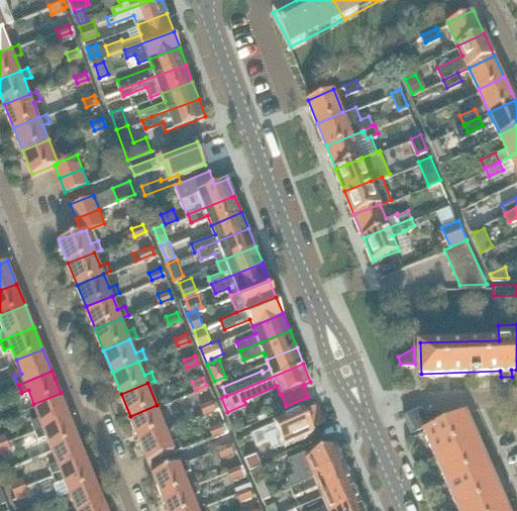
[(35,428),(69,415),(61,393),(33,404),(39,417),(32,420),(35,428)]
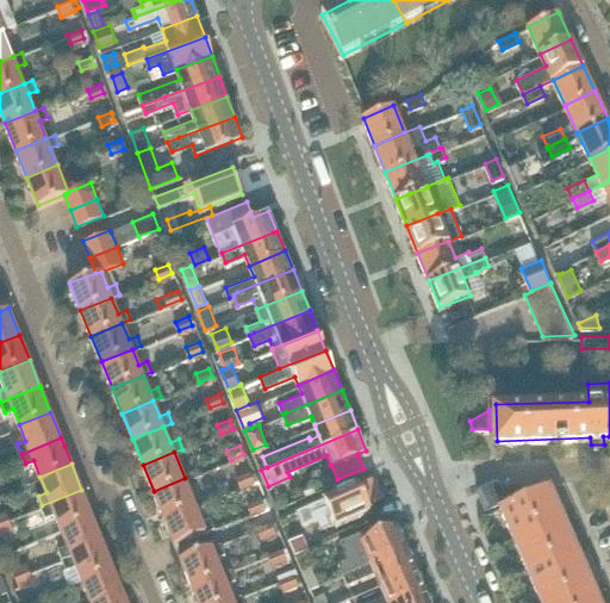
[(241,485),(254,480),(250,471),(237,477),(241,485)]
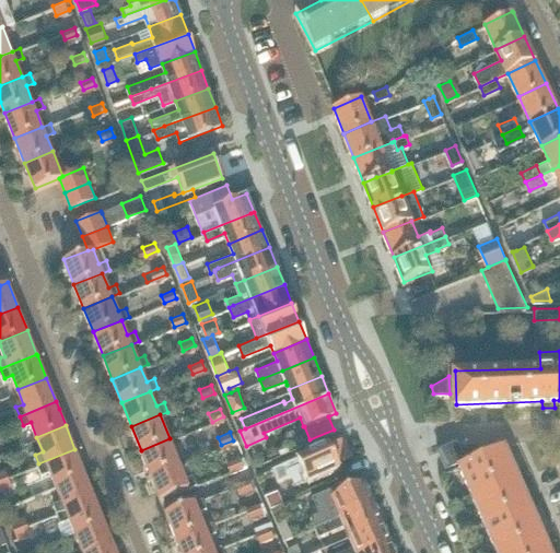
[(337,459),(350,454),(342,437),(329,443),(329,442),(272,467),(279,480),(292,474),(295,482),(306,477),(308,480),(340,467),(337,459)]
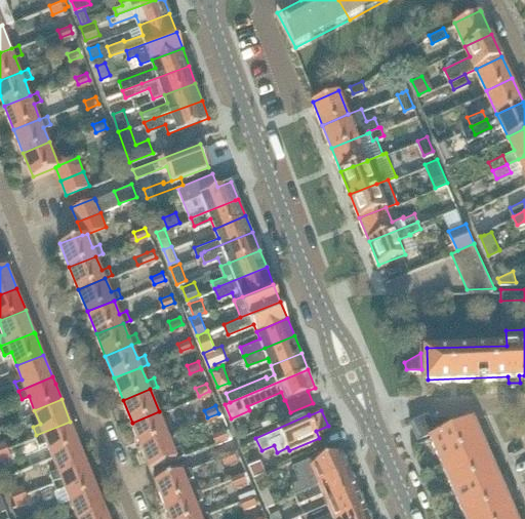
[(140,445),(168,434),(159,411),(132,423),(140,445)]
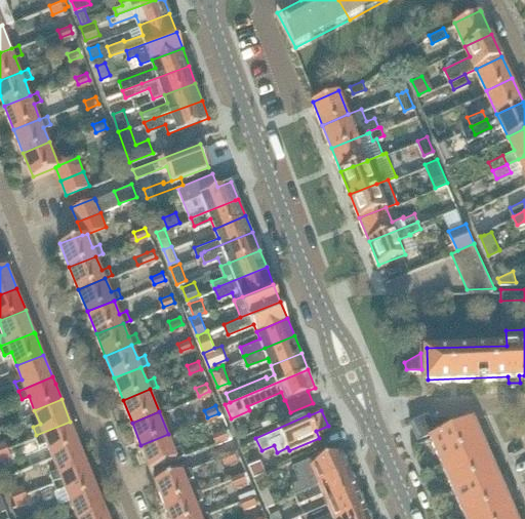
[(418,437),(435,430),(428,412),(411,420),(418,437)]
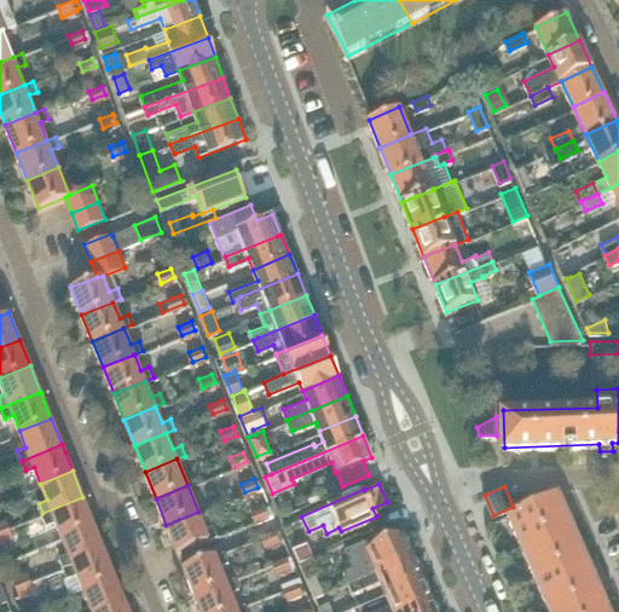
[(609,611),(559,492),(508,514),(550,611),(609,611)]
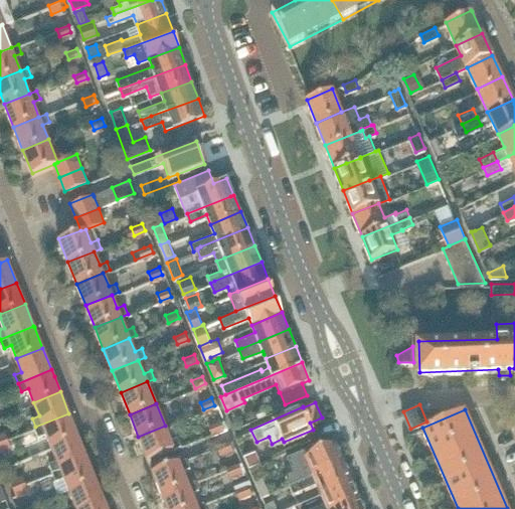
[(51,446),(77,435),(68,413),(35,427),(39,436),(46,433),(51,446)]
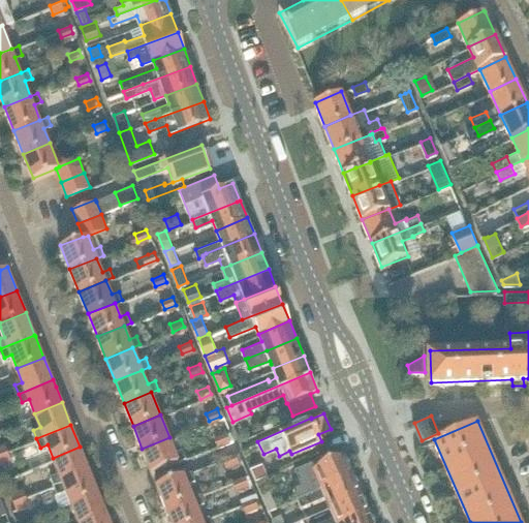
[(218,444),(229,439),(226,432),(215,436),(218,444)]
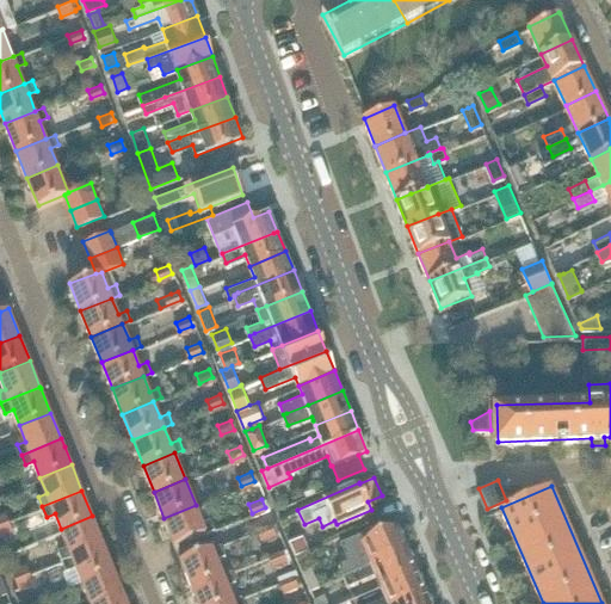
[(210,518),(202,522),(196,505),(164,518),(174,544),(215,528),(210,518)]
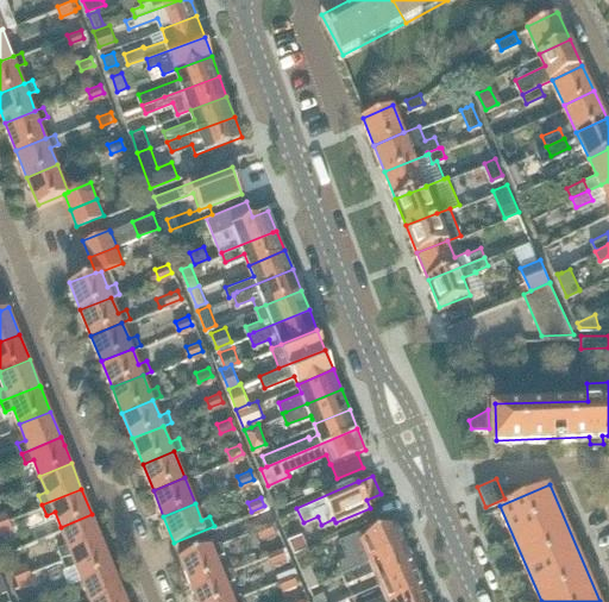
[(63,557),(102,540),(92,514),(61,527),(67,544),(58,546),(63,557)]
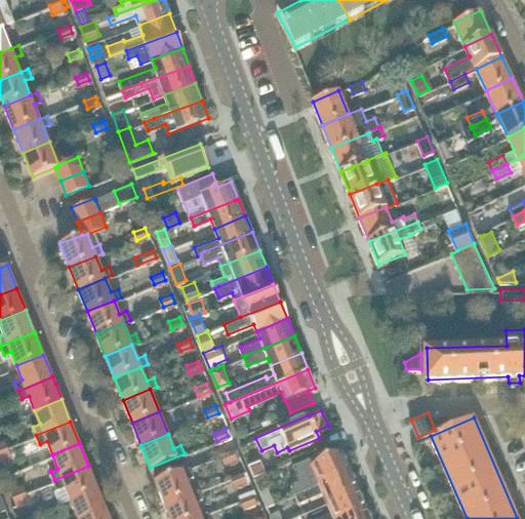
[(7,446),(0,449),(0,458),(10,454),(7,446)]
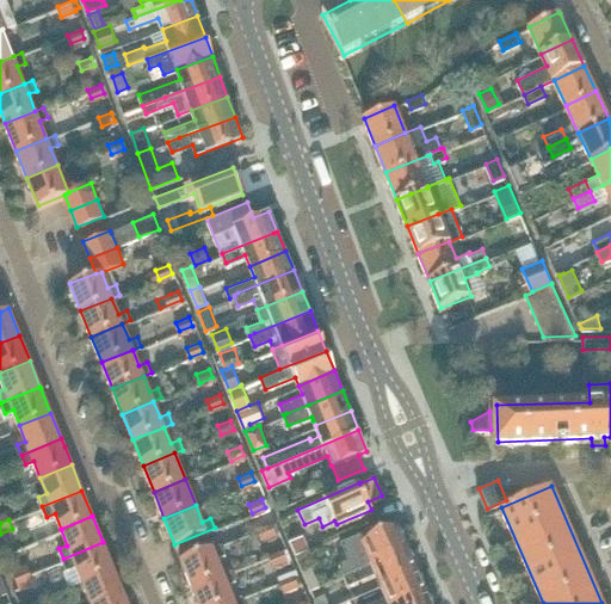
[(263,537),(276,531),(271,522),(258,528),(263,537)]
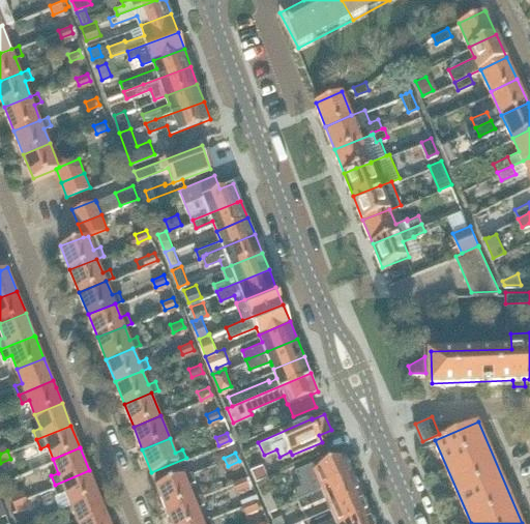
[(345,454),(343,455),(342,453),(332,458),(333,459),(315,467),(319,477),(294,488),(298,497),(353,473),(345,454)]
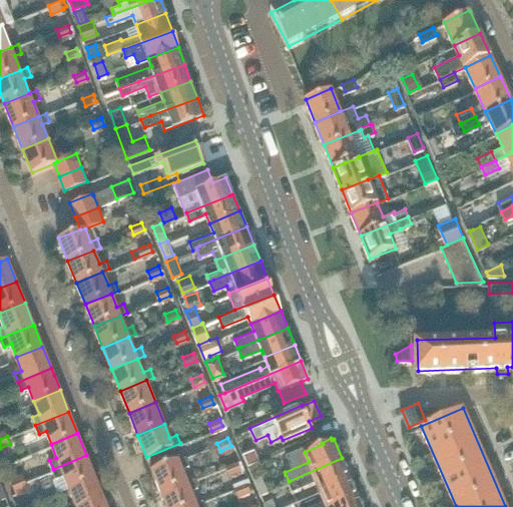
[(254,458),(267,452),(261,439),(248,444),(254,458)]
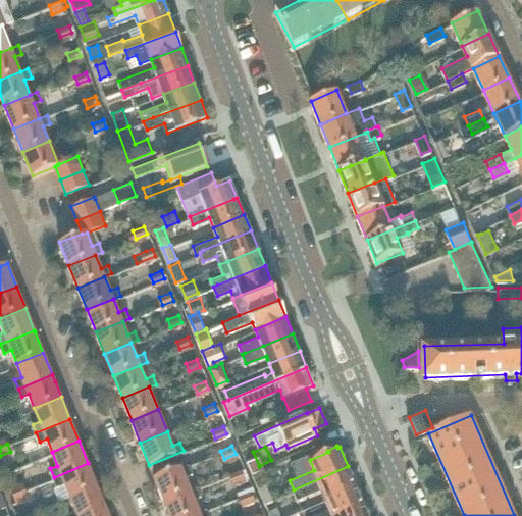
[(253,473),(261,469),(255,458),(248,461),(253,473)]
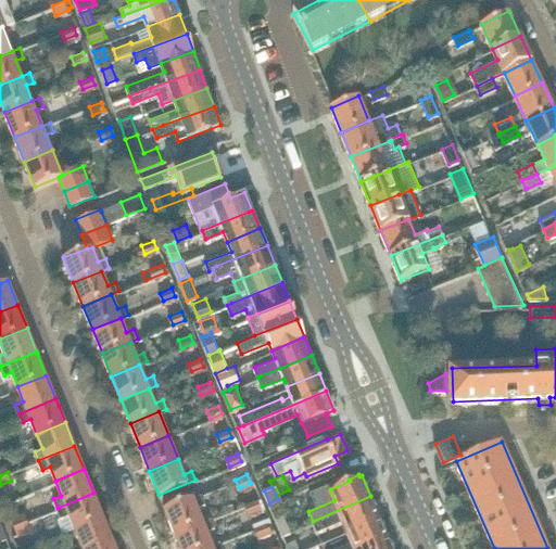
[(74,528),(103,516),(93,493),(58,508),(61,516),(68,513),(74,528)]
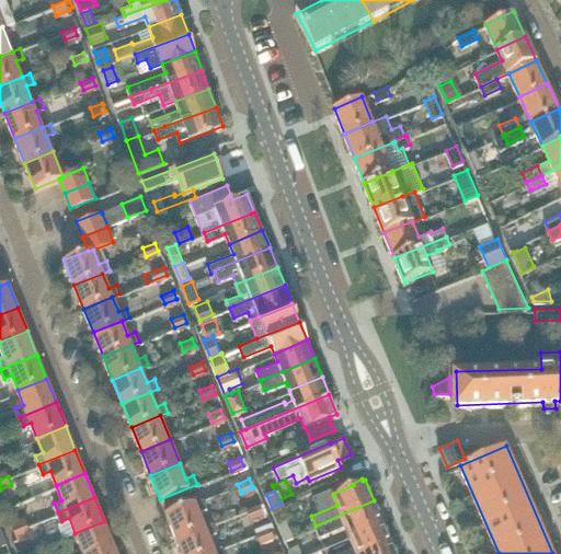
[(198,510),(206,507),(202,498),(165,512),(175,537),(204,526),(198,510)]
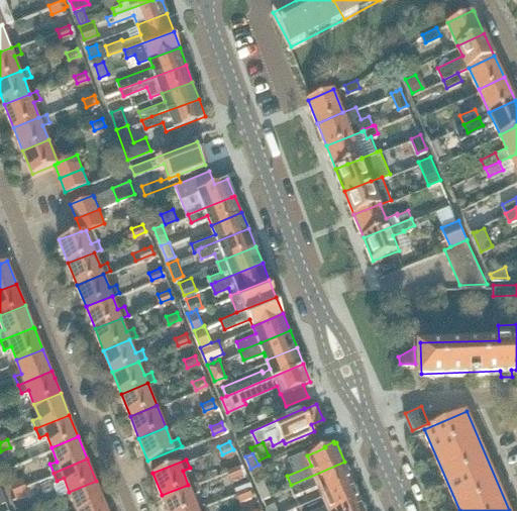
[(350,471),(348,471),(344,462),(291,485),(295,494),(319,484),(323,493),(354,480),(350,471)]
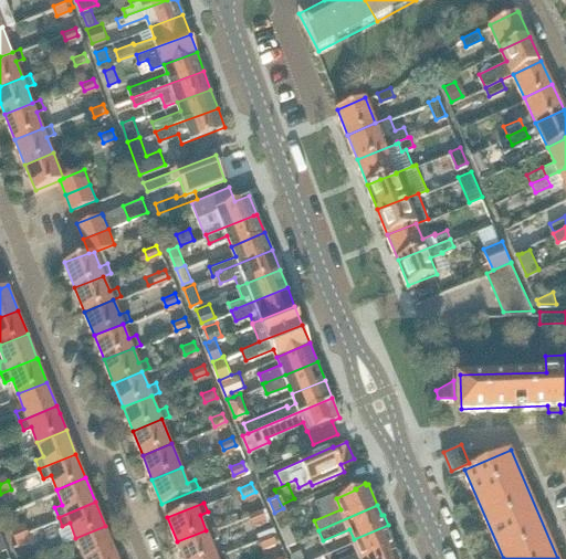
[(253,521),(265,516),(262,507),(250,513),(253,521)]
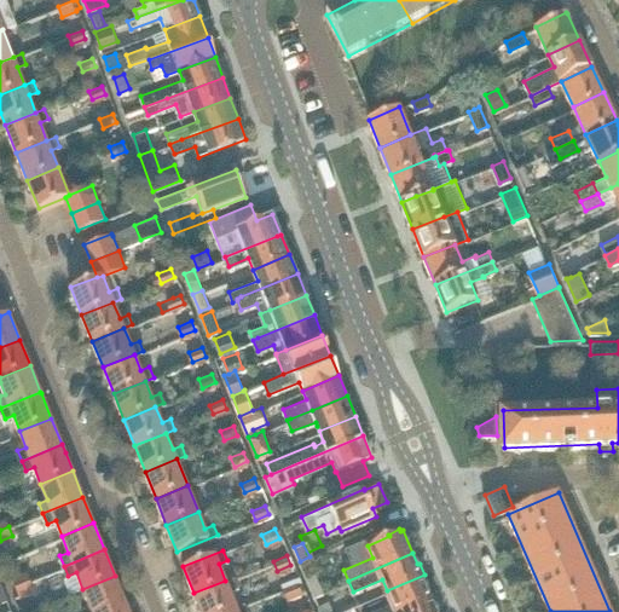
[(17,584),(30,579),(27,570),(13,576),(17,584)]
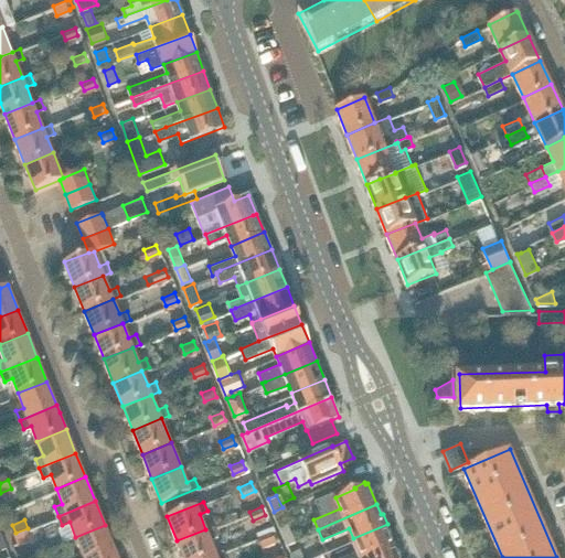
[(281,526),(288,542),(294,539),(287,524),(281,526)]
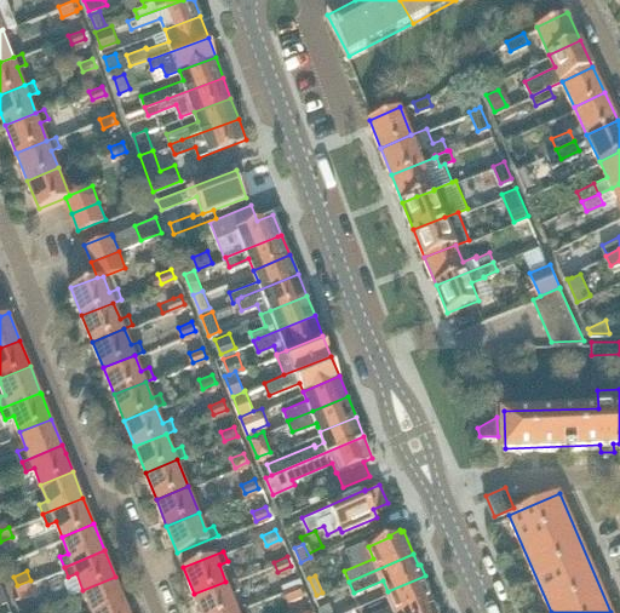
[(429,588),(430,588),(425,576),(388,591),(392,603),(368,612),(400,612),(434,600),(429,588)]
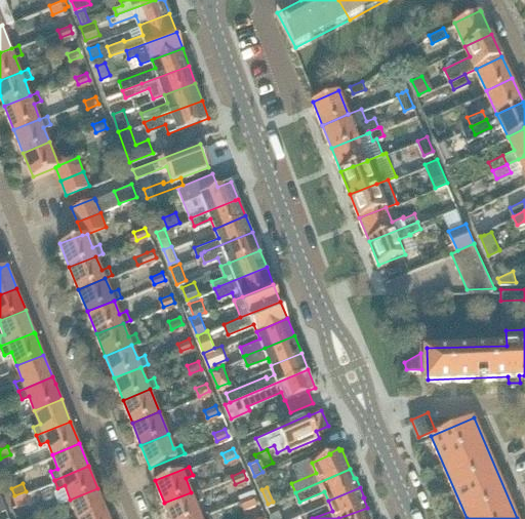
[(78,518),(84,518),(107,511),(97,488),(70,500),(78,518)]
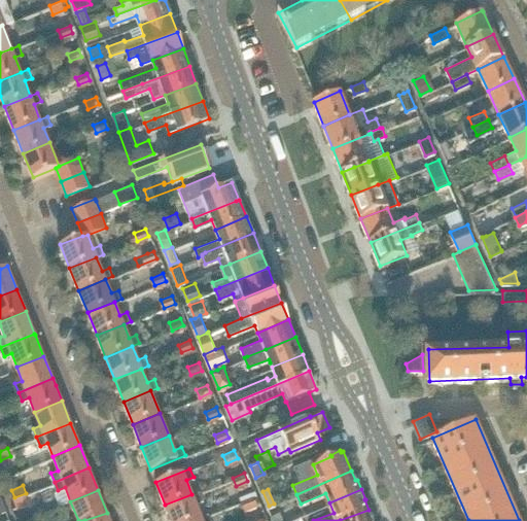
[(196,502),(203,499),(199,491),(191,494),(165,505),(171,520),(189,520),(201,517),(196,502)]
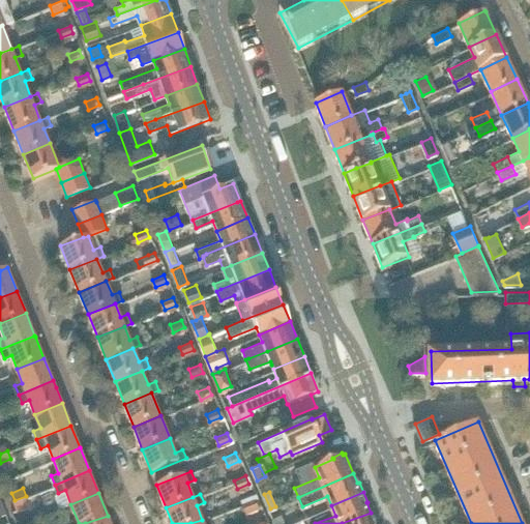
[(26,496),(15,500),(18,508),(29,503),(26,496)]
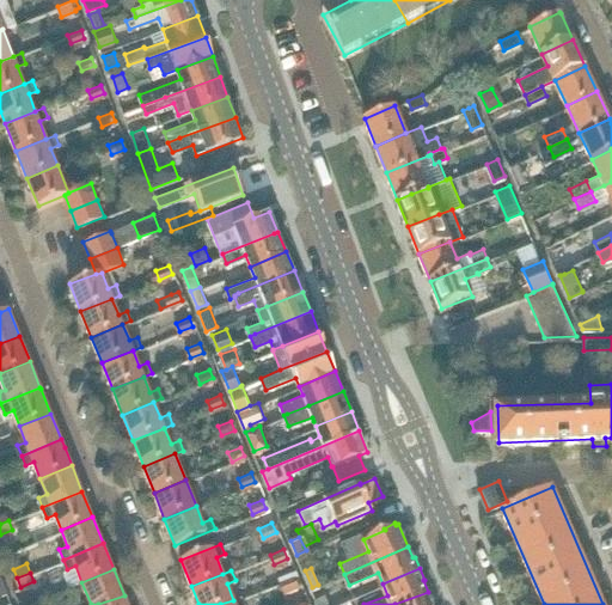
[(285,590),(298,584),(294,575),(281,581),(285,590)]
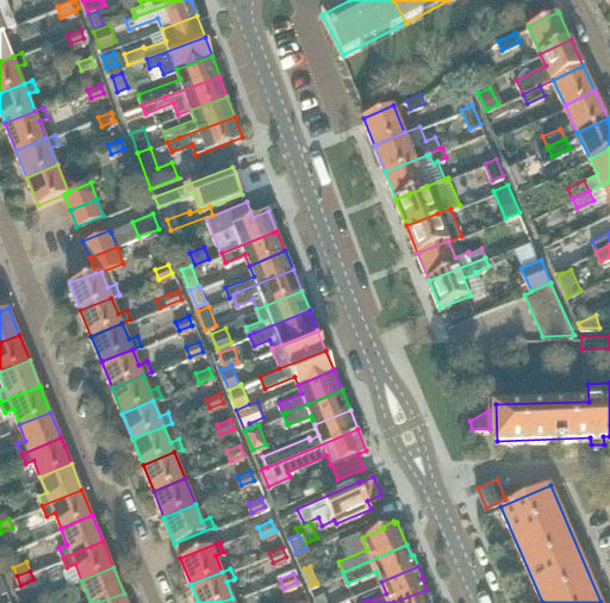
[(434,602),(433,600),(430,600),(427,590),(393,602),(434,602)]
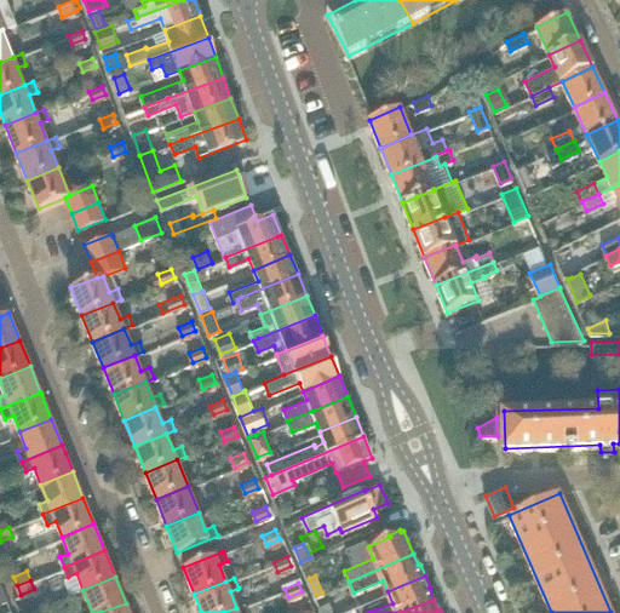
[(323,612),(334,612),(329,601),(321,605),(323,612)]
